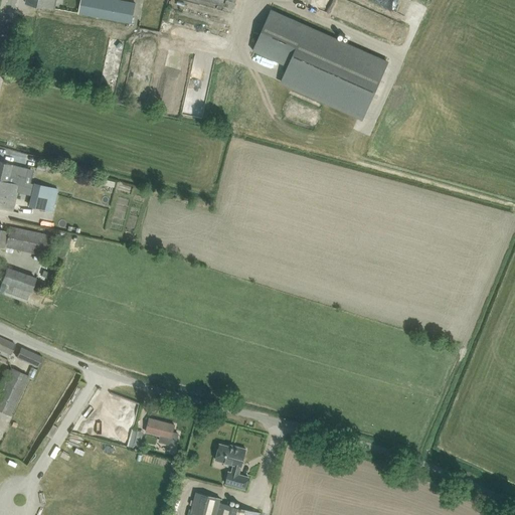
[(26,0),(26,3),(54,9),(56,0),(26,0)]
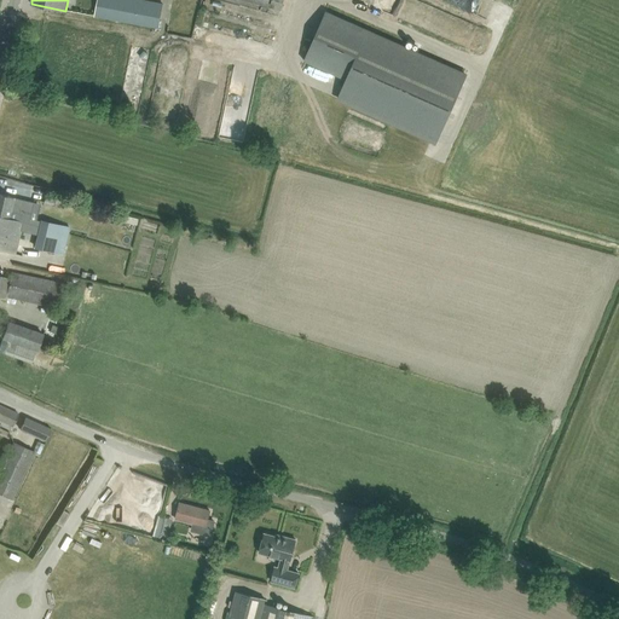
[(163,5),(139,0),(98,0),(96,16),(158,28),(163,5)]
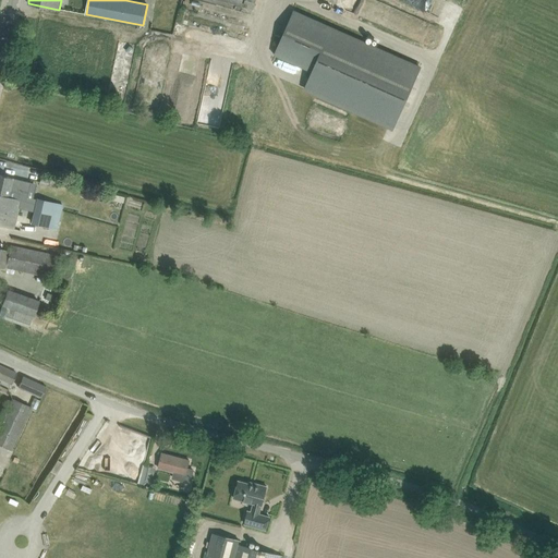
[(219,0),(253,9),(254,0),(219,0)]
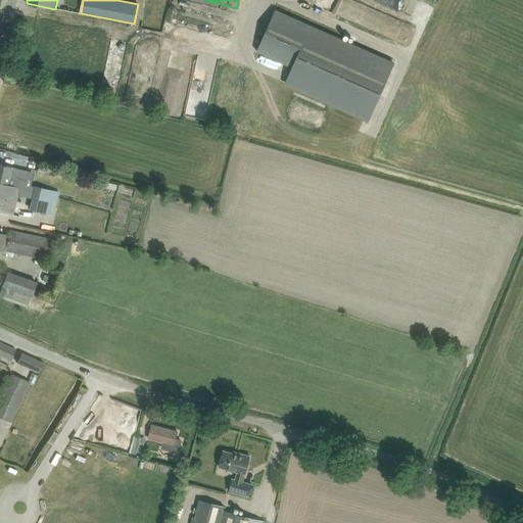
[(361,25),(396,38),(401,25),(355,7),(353,12),(364,16),(361,25)]
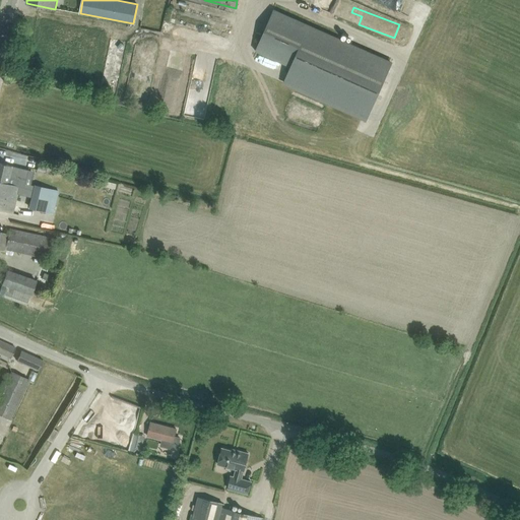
[(392,61),(274,9),(255,51),(291,66),(283,84),(366,121),(392,61)]
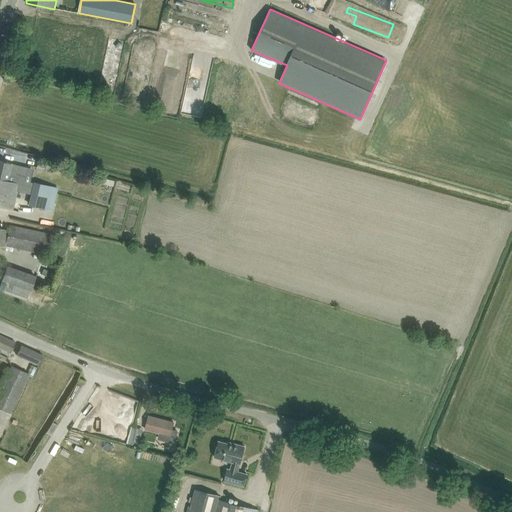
[(0,160),(0,206),(12,210),(19,184),(23,185),(25,179),(26,176),(27,168),(19,165),(5,162),(0,160)]
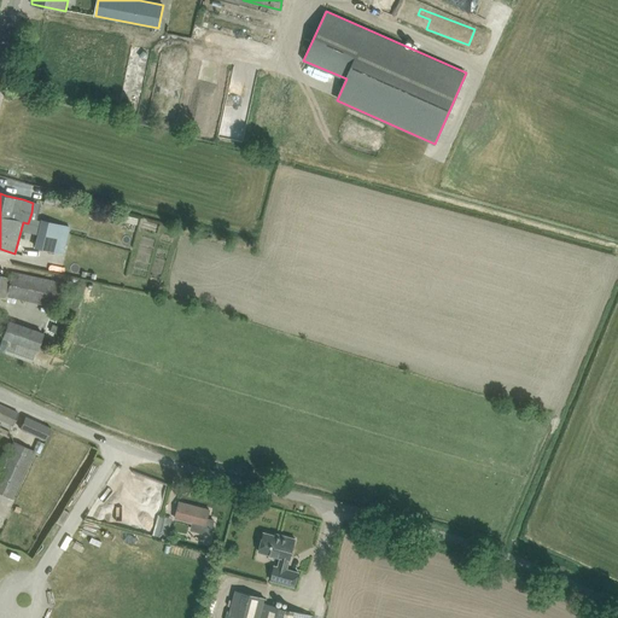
[(122,213),(120,221),(124,222),(126,221),(136,223),(139,217),(122,213)]
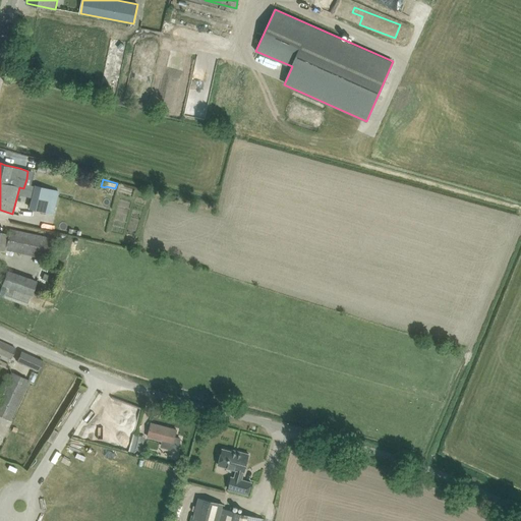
[(35,184),(29,208),(53,215),(59,190),(35,184)]
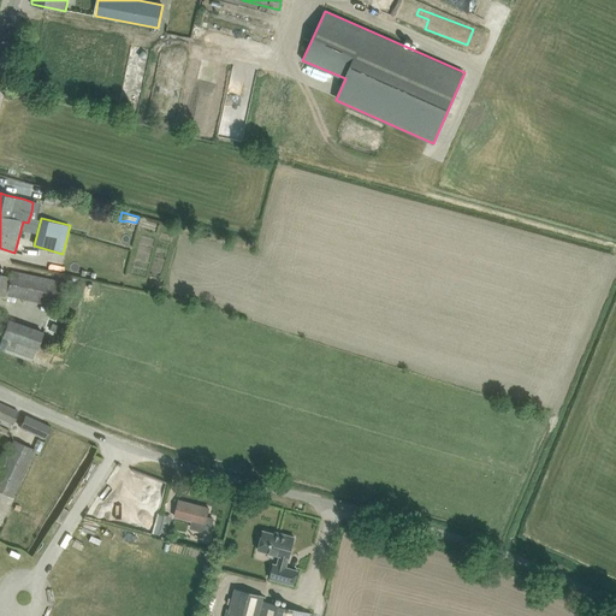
[(7,296),(19,298),(63,307),(67,284),(23,274),(11,272),(11,277),(0,276),(0,297),(7,298),(7,296)]
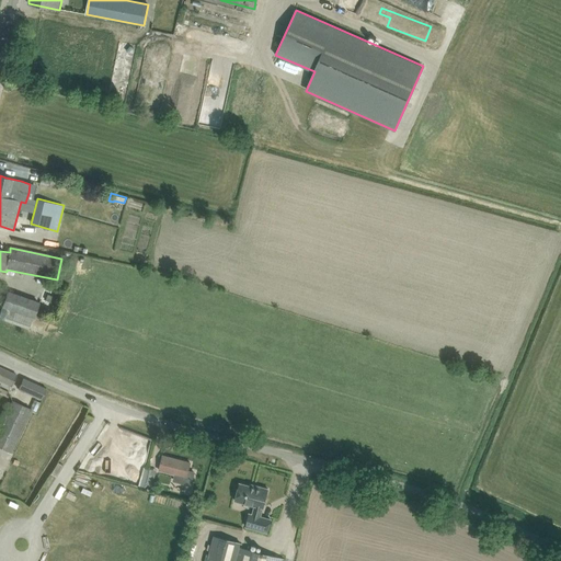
[(8,292),(2,307),(34,318),(38,304),(8,292)]
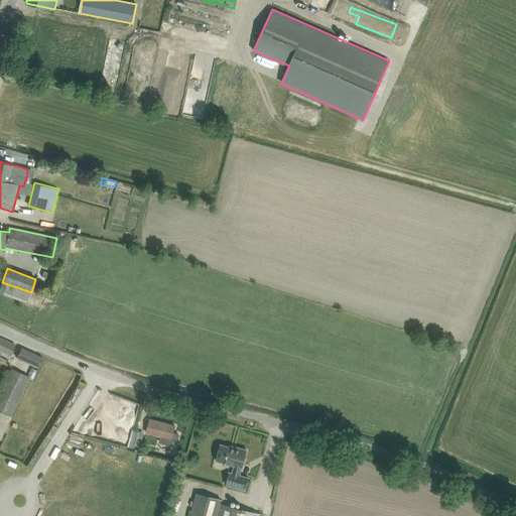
[(2,282),(0,287),(0,293),(27,303),(31,292),(2,282)]
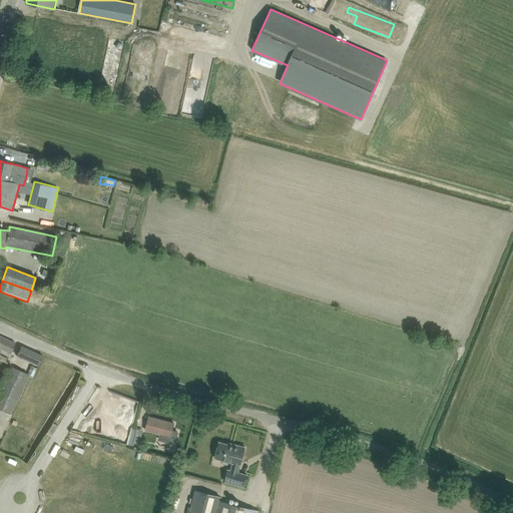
[(0,348),(10,354),(15,343),(0,336),(0,348)]
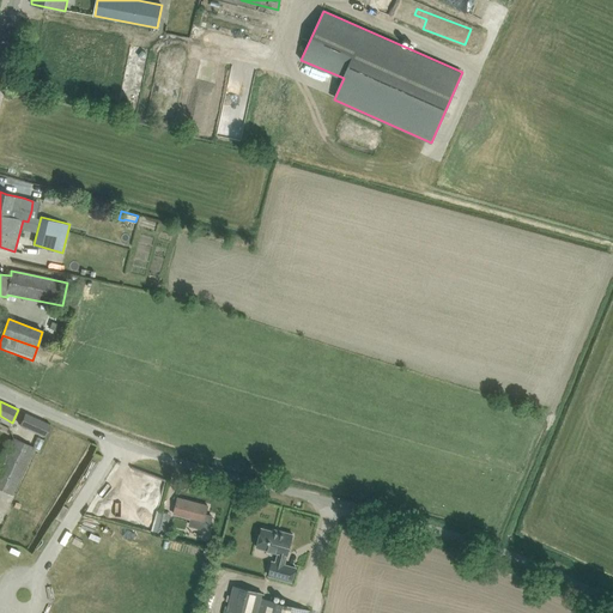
[(46,437),(50,425),(25,413),(19,425),(46,437)]
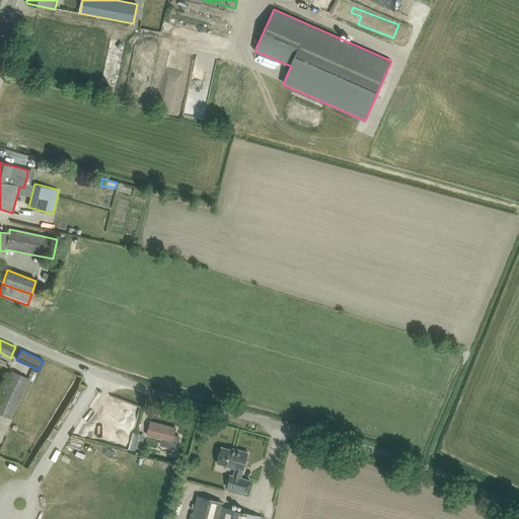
[(11,371),(0,394),(0,414),(10,419),(28,379),(11,371)]
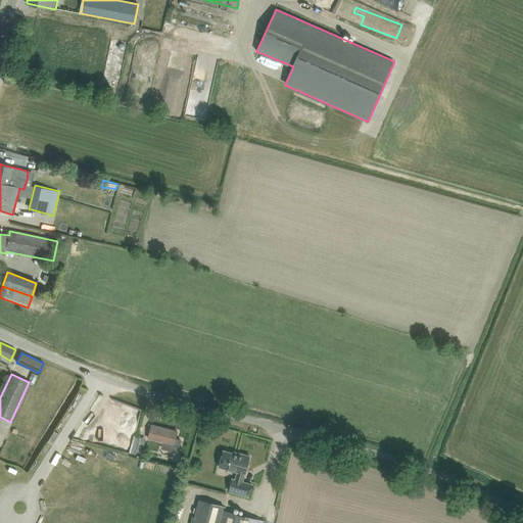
[(152,425),(150,434),(149,439),(162,442),(162,444),(161,449),(179,454),(182,440),(175,438),(177,431),(152,425)]
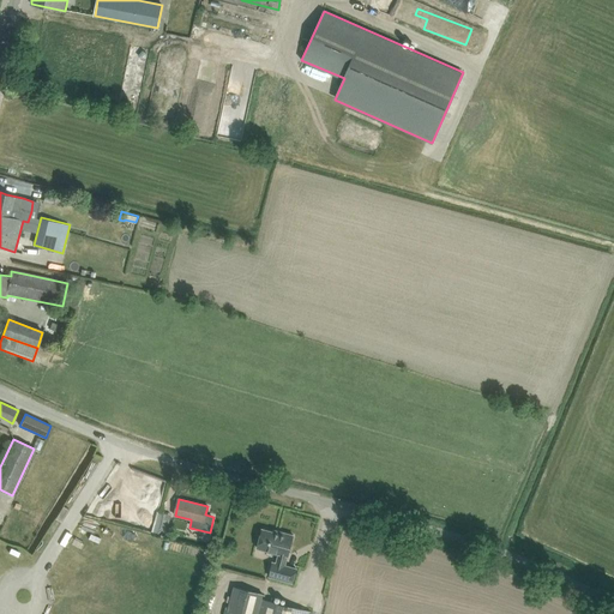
[(77,529),(97,536),(102,524),(82,517),(77,529)]
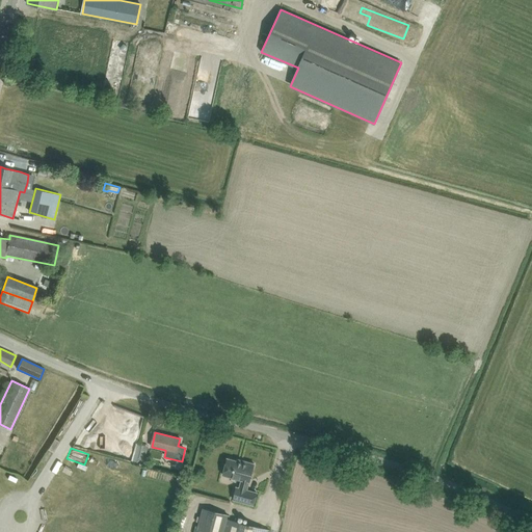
[(228,458),(223,475),(242,480),(239,488),(237,487),(233,500),(254,505),(257,493),(246,490),(248,482),(249,482),(255,463),(241,460),(241,462),(228,458)]
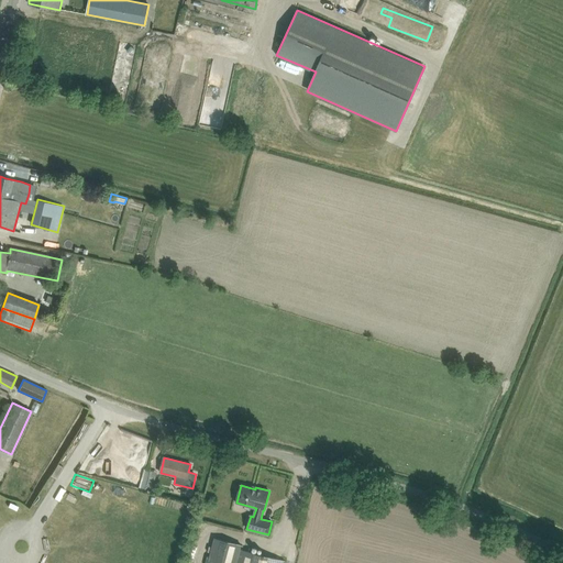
[(284,562),(285,561),(240,550),(241,545),(214,538),(208,562),(284,562)]
